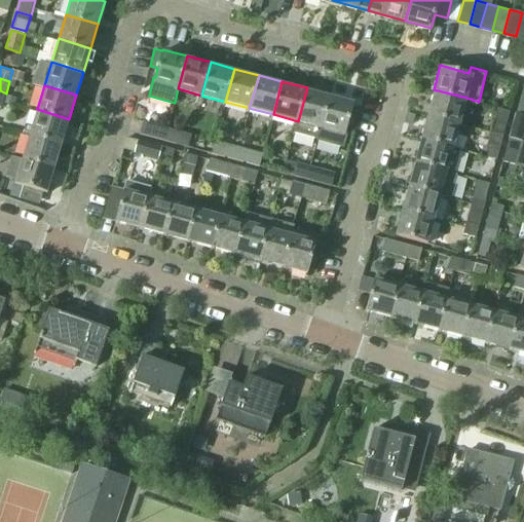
[(307,87),(298,121),(295,132),(319,138),(317,139),(319,140),(331,95),(307,87)]
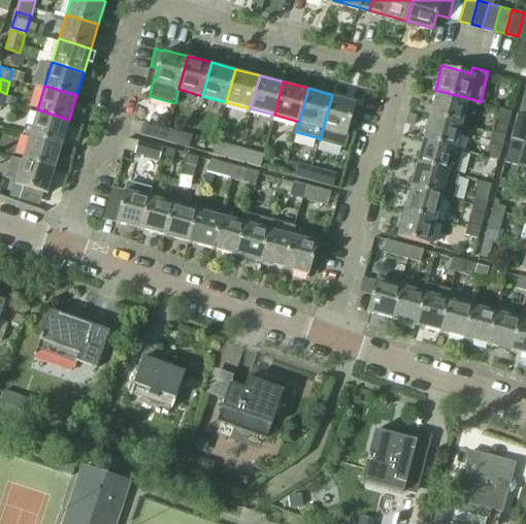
[(435,90),(429,112),(462,122),(468,98),(435,90)]
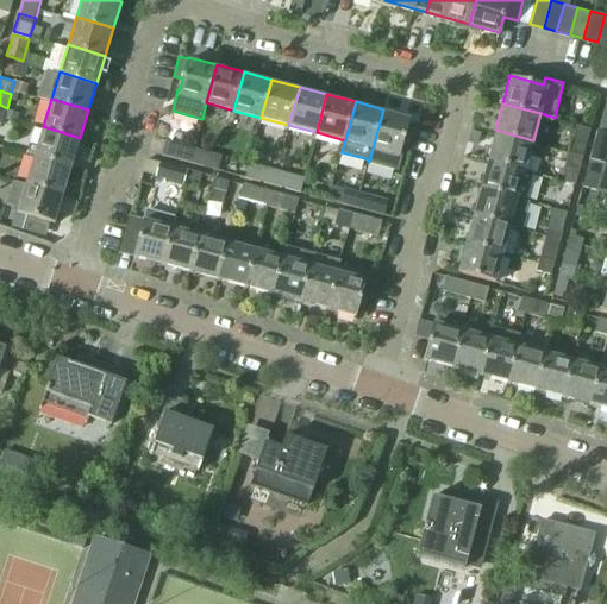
[(383,109),(369,162),(399,169),(404,150),(402,150),(411,117),(383,109)]
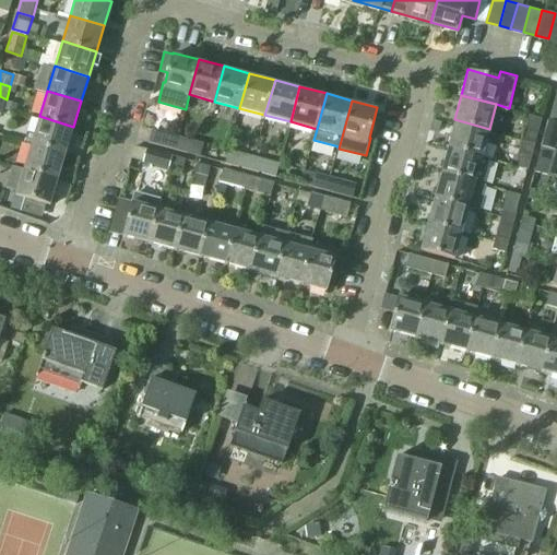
[(529,113),(525,126),(538,129),(542,116),(529,113)]
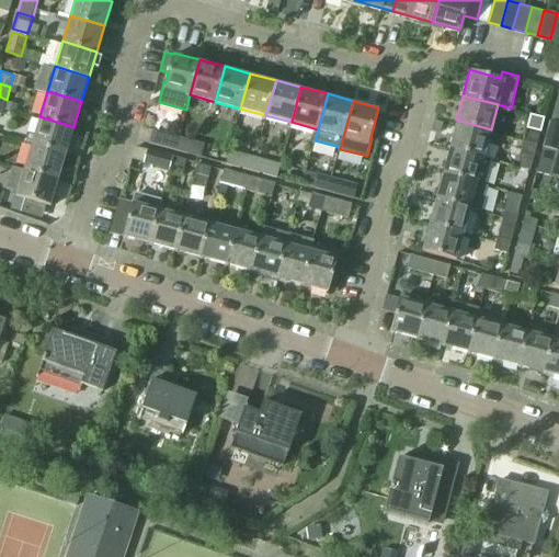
[(40,116),(32,141),(66,152),(73,127),(40,116)]
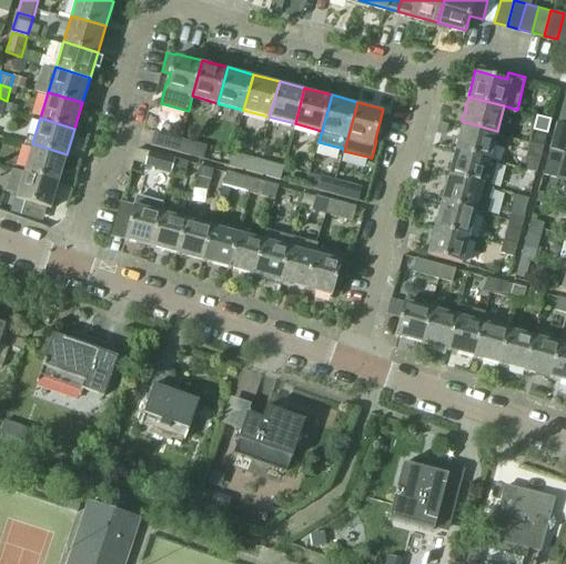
[(565,122),(558,120),(555,133),(565,136),(565,122)]
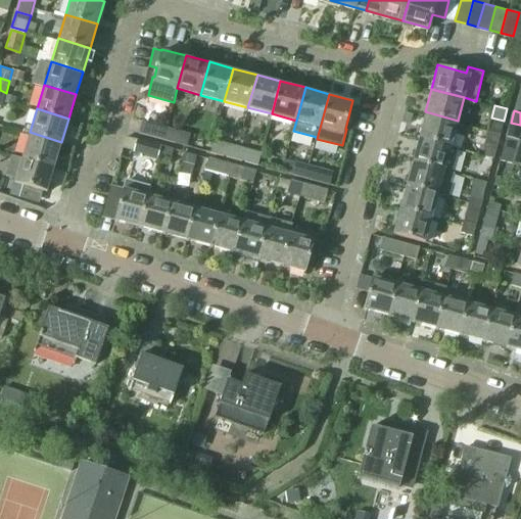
[(425,111),(419,136),(452,145),(458,121),(425,111)]
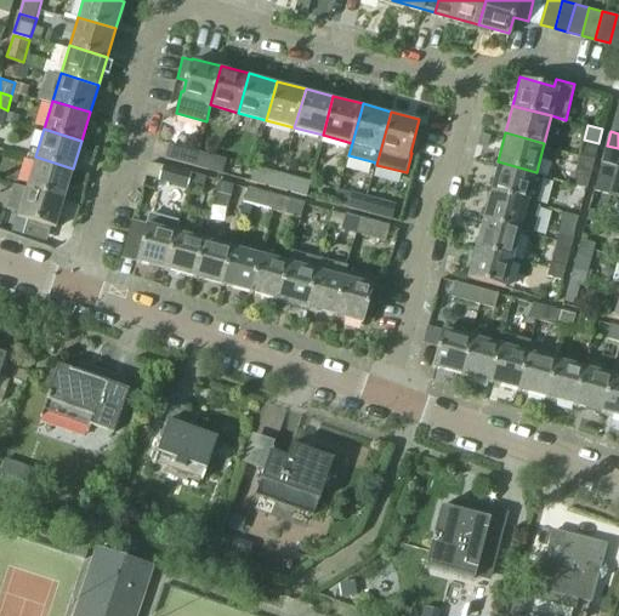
[(584,140),(580,153),(595,157),(598,143),(584,140)]
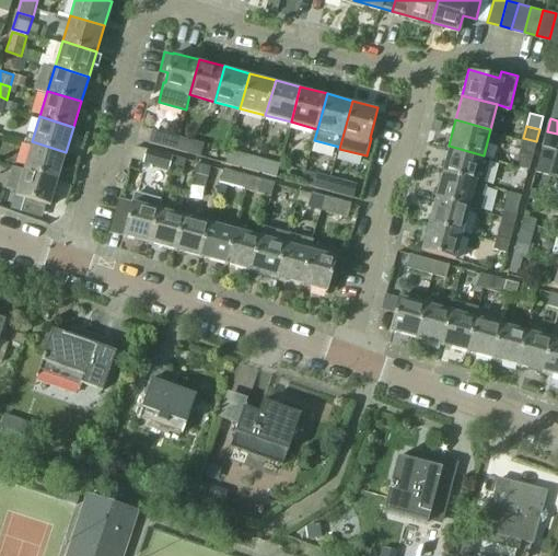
[(149,141),(175,148),(178,135),(153,127),(149,141)]
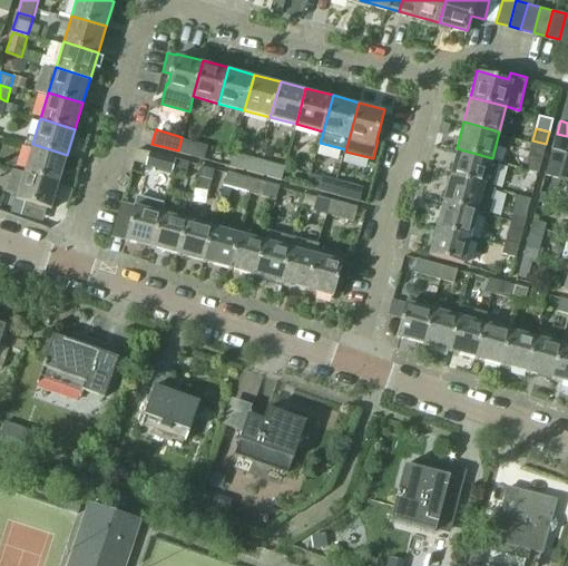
[(557,134),(554,146),(567,149),(567,136),(557,134)]
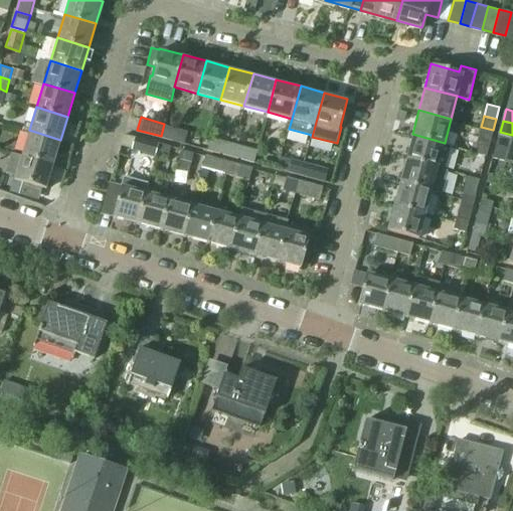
[(164,124),(161,136),(173,139),(176,127),(164,124)]
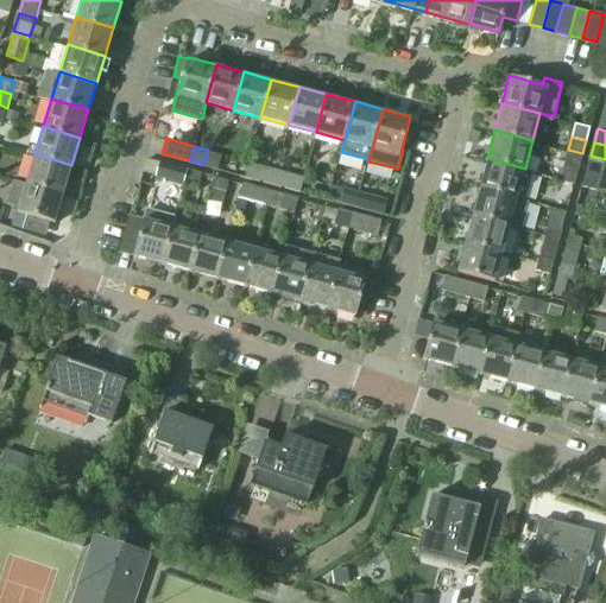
[(568,150),(565,163),(579,167),(582,153),(568,150)]
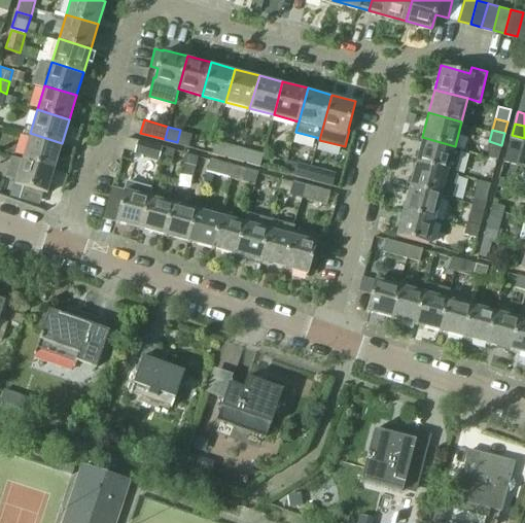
[(30,133),(23,157),(55,167),(62,143),(30,133)]
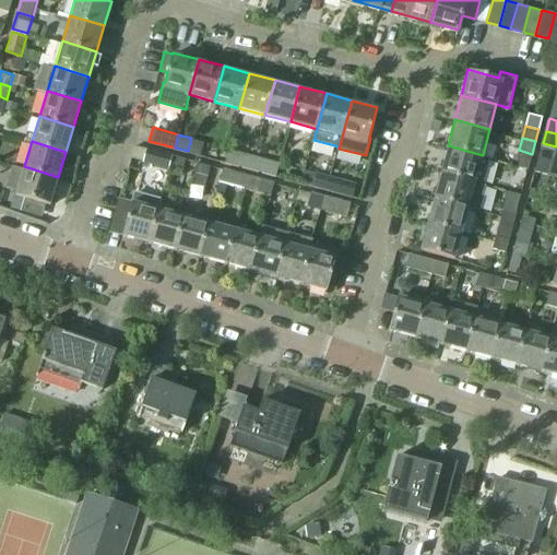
[(543,143),(540,155),(553,158),(556,146),(543,143)]
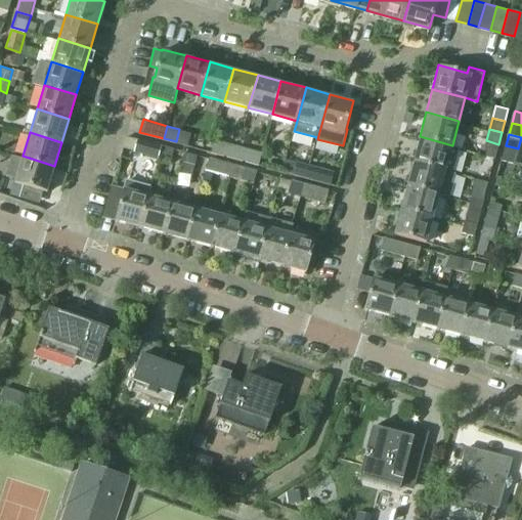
[(446,169),(453,171),(453,170),(460,147),(452,145),(420,136),(414,160),(446,169)]
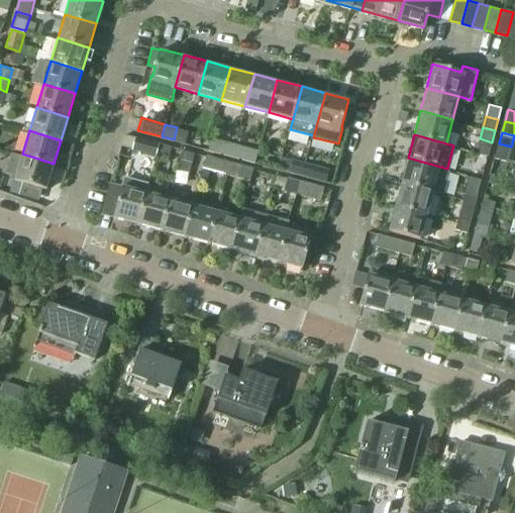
[(133,147),(157,155),(160,142),(136,136),(133,147)]
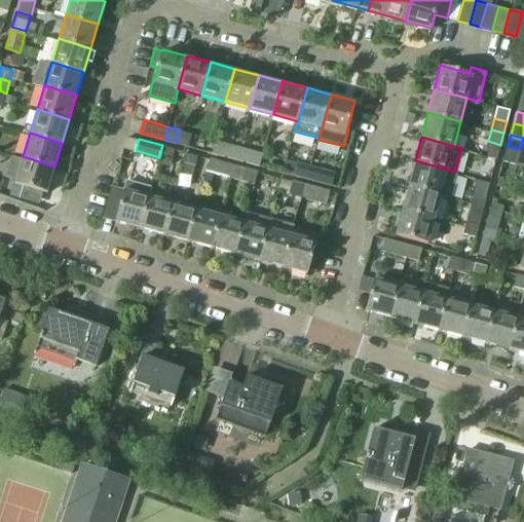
[(215,139),(212,152),(224,155),(227,142),(215,139)]
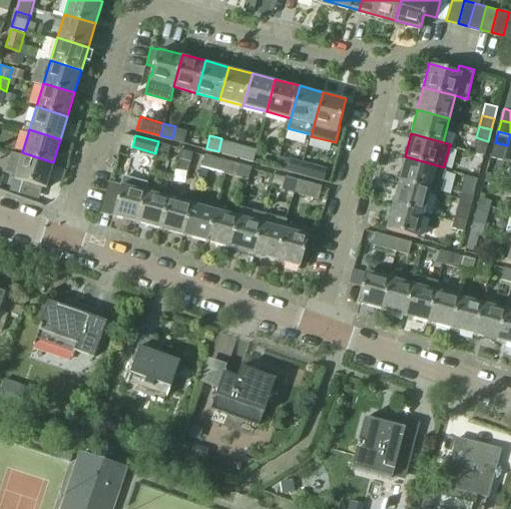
[(485,153),(488,141),(476,137),(473,150),(485,153)]
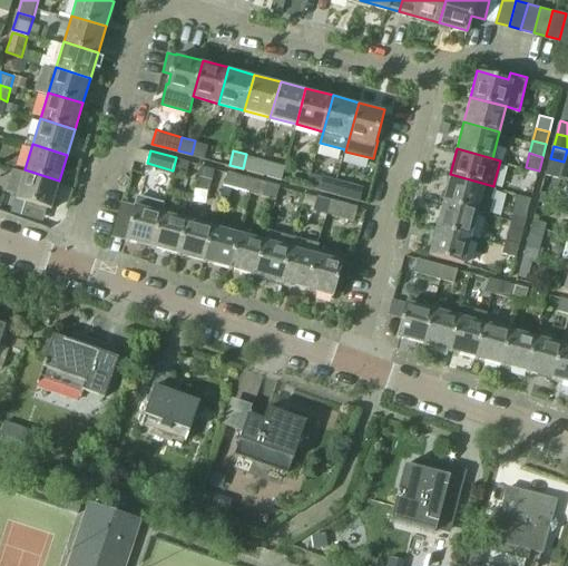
[(246,154),(243,168),(256,172),(260,157),(246,154)]
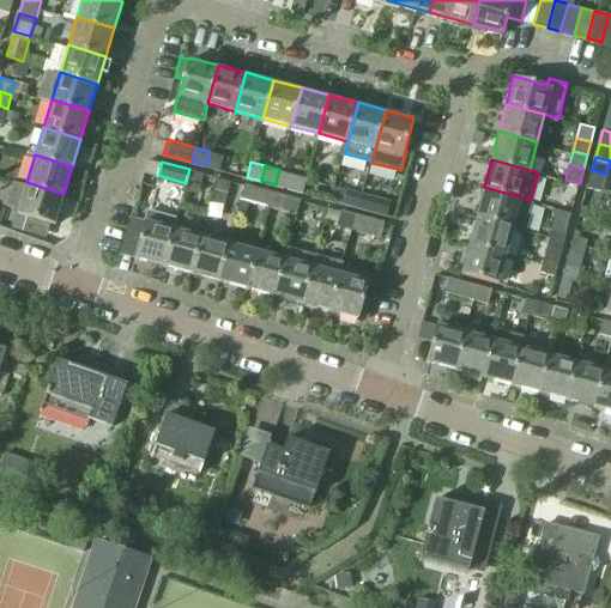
[(189,169),(186,183),(199,187),(204,174),(189,169)]
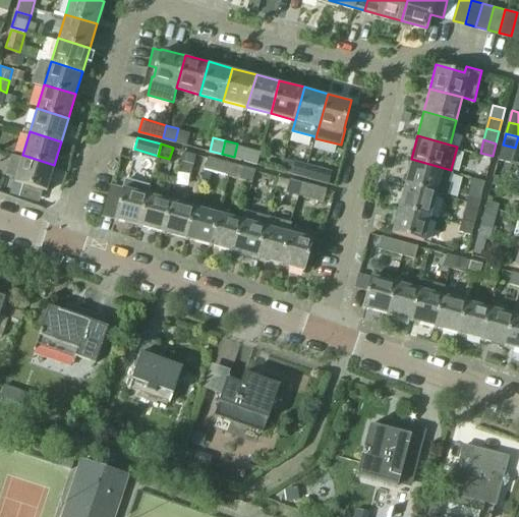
[(237,144),(234,157),(245,160),(249,146),(237,144)]
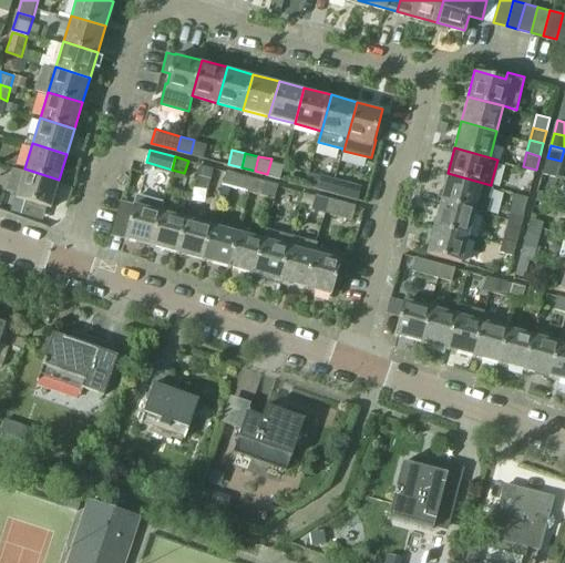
[(556,175),(561,161),(547,157),(544,172),(556,175)]
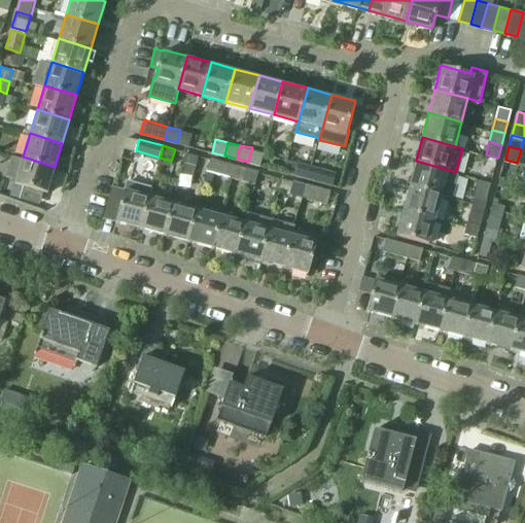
[(252,147),(248,162),(260,165),(263,150),(252,147)]
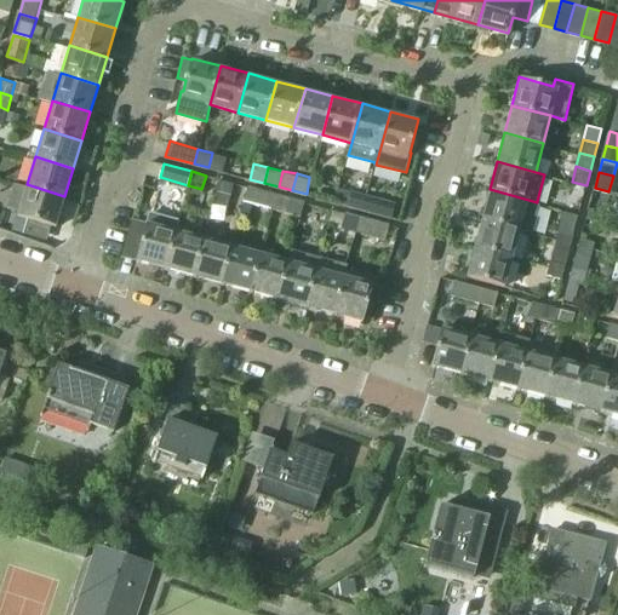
[(219,178),(217,189),(232,194),(234,182),(219,178)]
